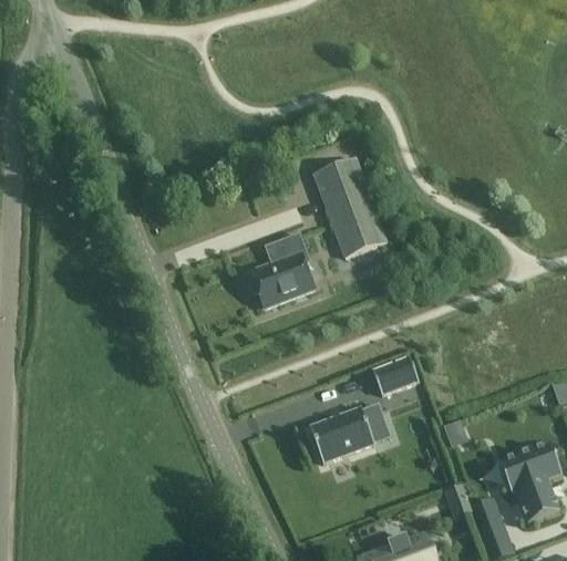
[(313,175),(344,258),(387,241),(356,158),(313,175)]
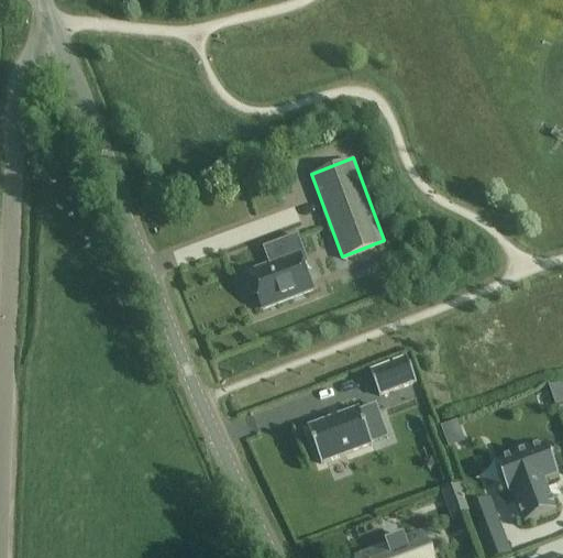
[(274,260),(250,269),(252,273),(247,275),(253,290),(257,288),(263,304),(312,286),(300,253),(305,251),(297,232),(267,243),(274,260)]
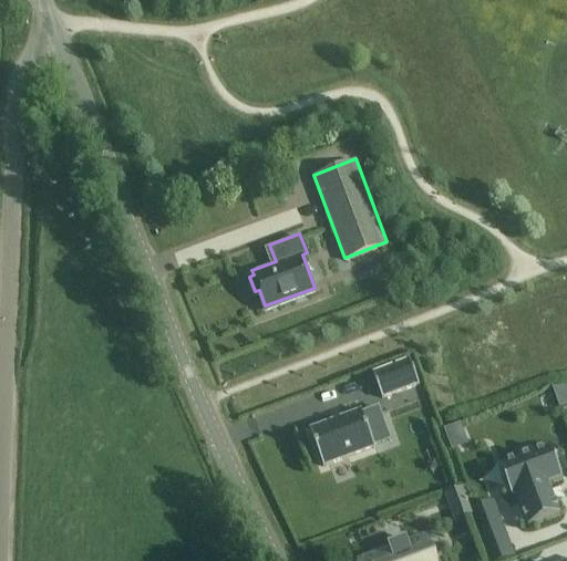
[(411,356),(373,371),(382,394),(420,381),(411,356)]
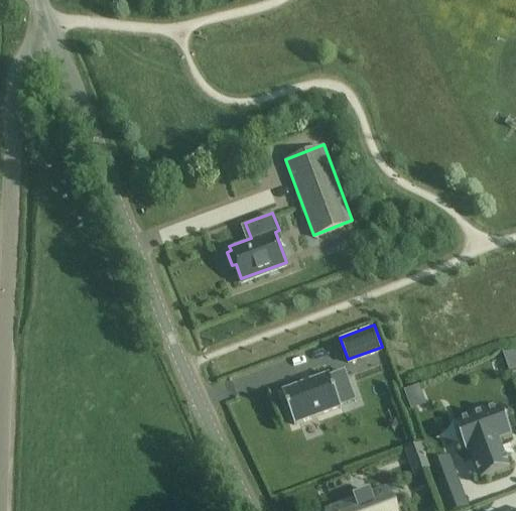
[(515,363),(515,350),(515,349),(503,349),(510,366),(515,363)]
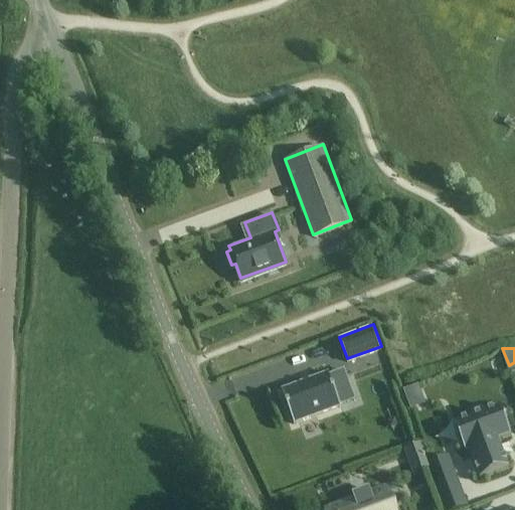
[(294,420),(341,402),(329,370),(282,388),(294,420)]
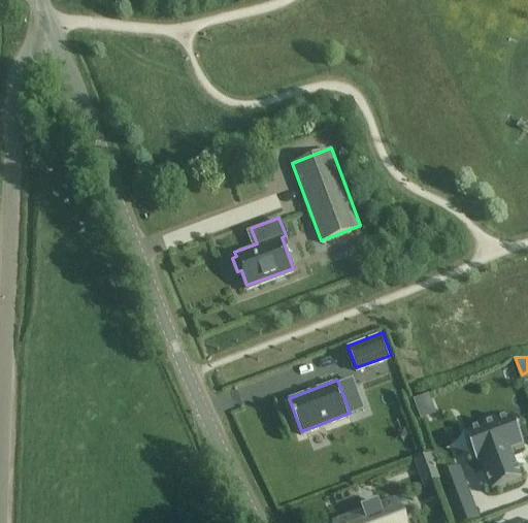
[(513,413),(465,430),(476,460),(482,458),(492,488),(522,477),(512,448),(524,443),(513,413)]
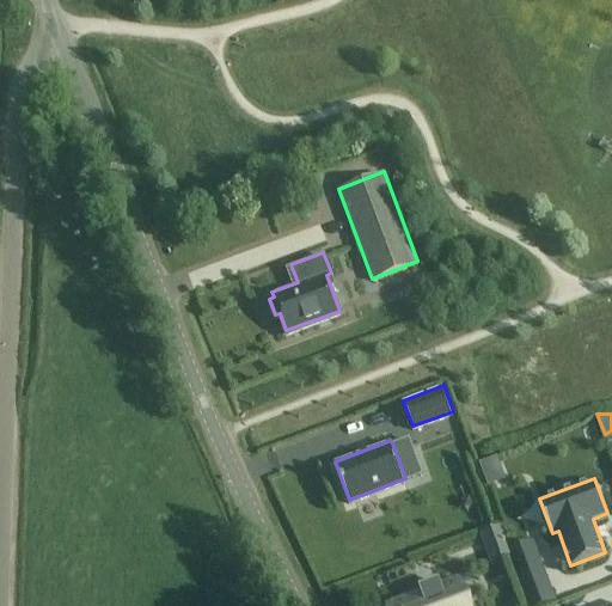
[(500,525),(482,532),(493,558),(510,551),(500,525)]
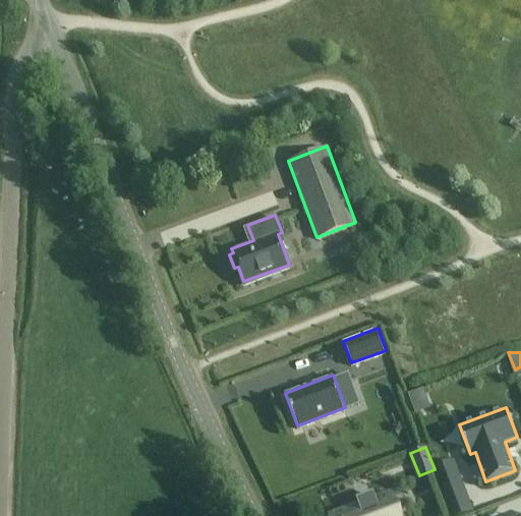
[(467,492),(460,472),(454,456),(436,463),(442,478),(449,498),(467,492)]
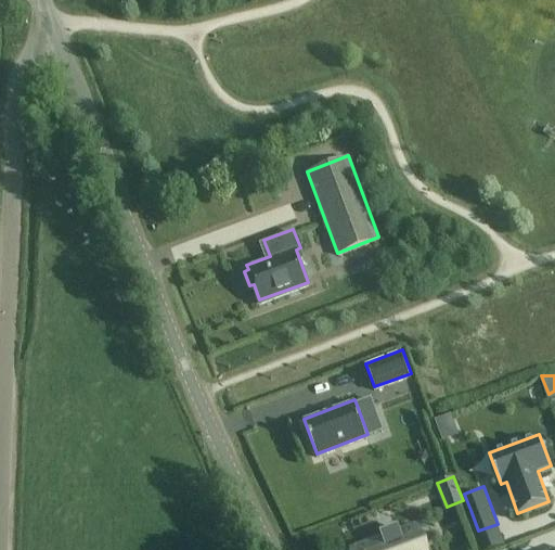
[(429,549),(426,538),(407,546),(399,525),(381,533),(381,535),(351,546),(352,549),(429,549)]
